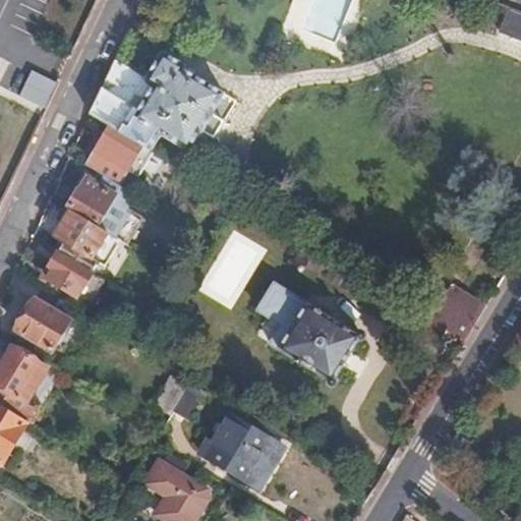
[(30,92),(50,102),(71,56),(52,47),(30,92)]
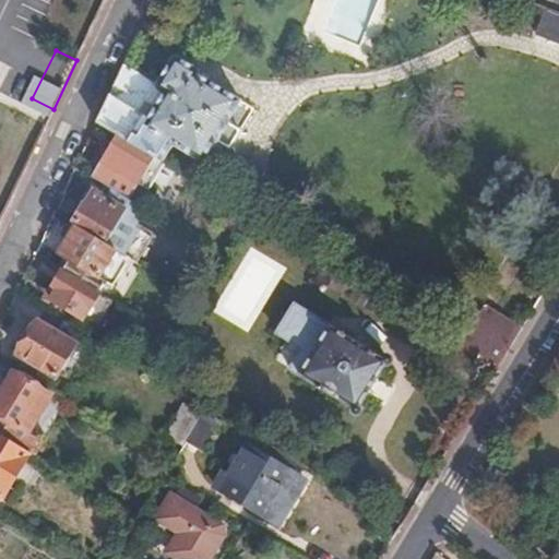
[(153,154),(162,159),(171,142),(203,161),(216,140),(218,141),(230,122),(228,120),(241,97),(200,72),(200,70),(174,54),(154,84),(164,91),(149,115),(110,91),(96,120),(119,134),(153,154)]
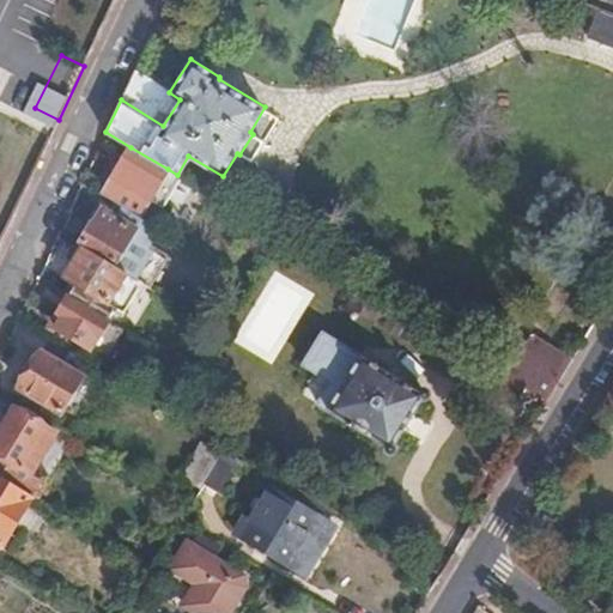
[(115,200),(139,214),(151,198),(162,205),(180,176),(177,175),(168,169),(131,147),(102,192),(115,200)]
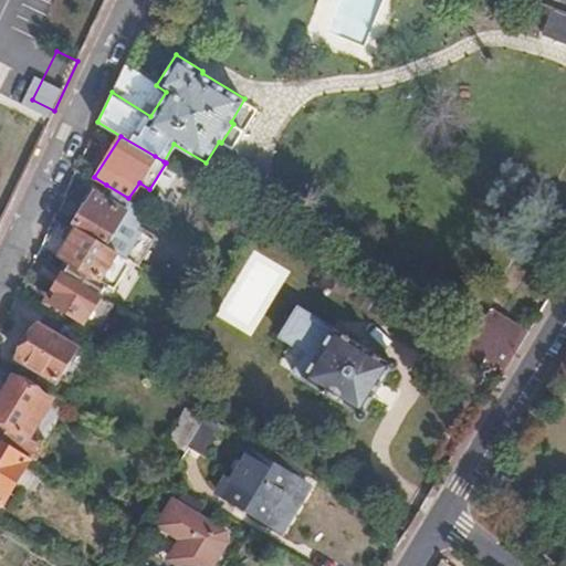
[(104,243),(118,251),(133,260),(138,263),(155,238),(136,227),(147,210),(129,199),(128,198),(106,185),(101,196),(95,192),(76,222),(106,241),(104,243)]
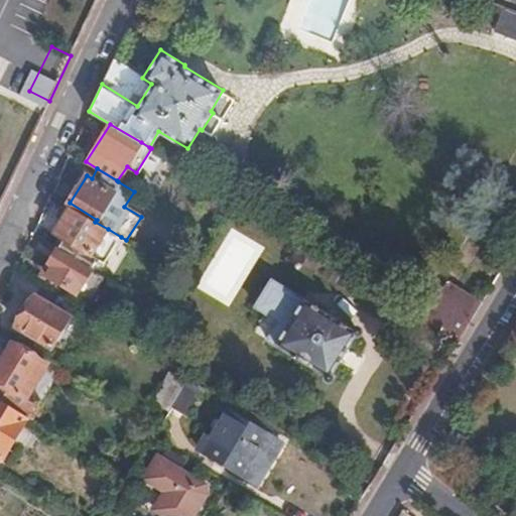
[(77,259),(92,268),(97,260),(92,256),(108,229),(95,222),(66,204),(49,231),(63,239),(58,248),(77,259)]
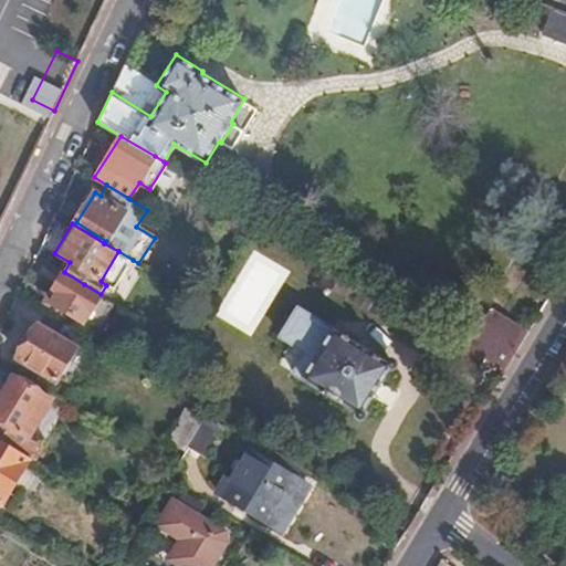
[(101,281),(106,285),(115,290),(121,282),(133,260),(118,251),(101,281)]
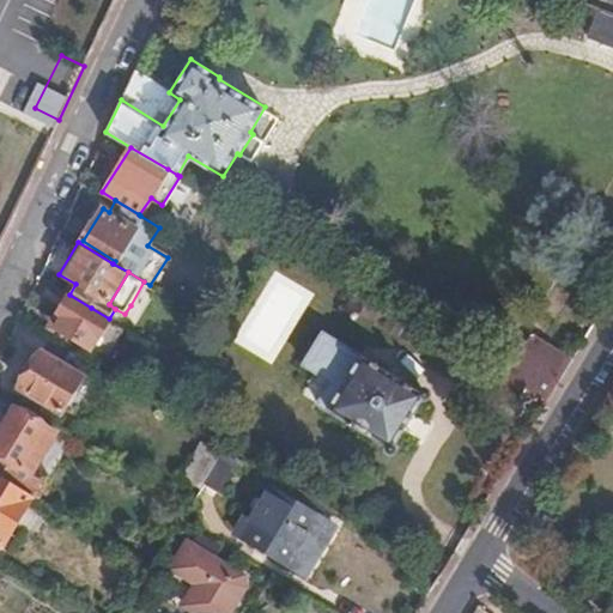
[(386,302),(359,285),(351,299),(377,316),(386,302)]
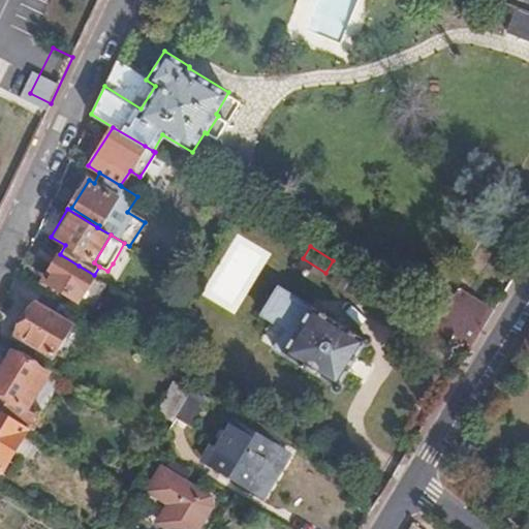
[(60,254),(58,256),(70,263),(92,277),(94,275),(79,266),(60,254)]
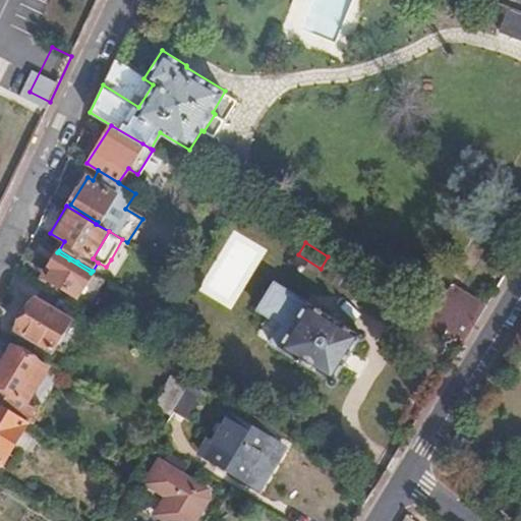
[(69,259),(57,252),(43,276),(76,296),(91,273),(69,259)]
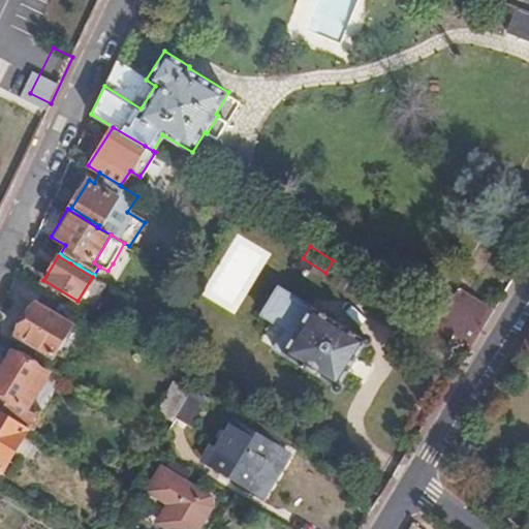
[(278,286),(261,313),(284,329),(274,347),(337,386),(366,340),(278,286)]
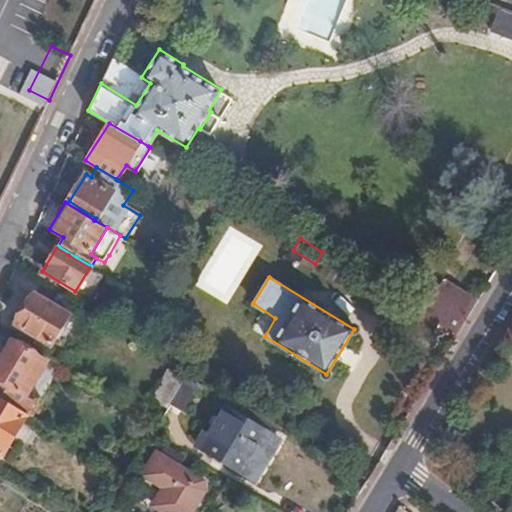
[(75,303),(46,285),(39,295),(34,293),(16,324),(50,344),(51,342),(57,347),(75,317),(69,313),(75,303)]
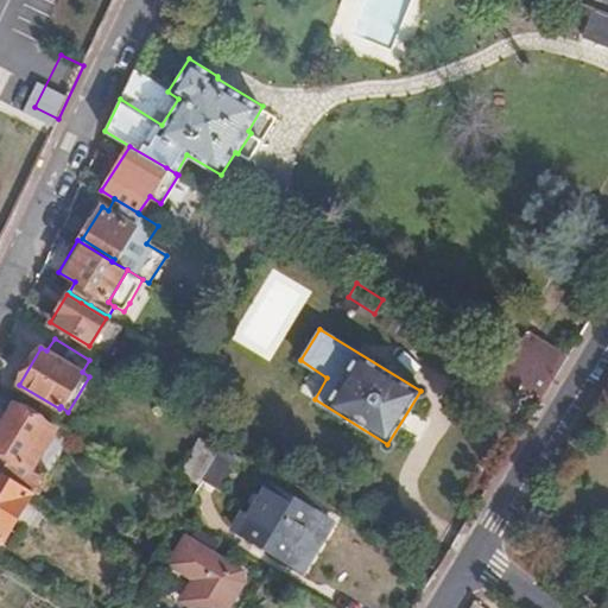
[(519,382),(491,365),(476,387),(506,406),(519,382)]
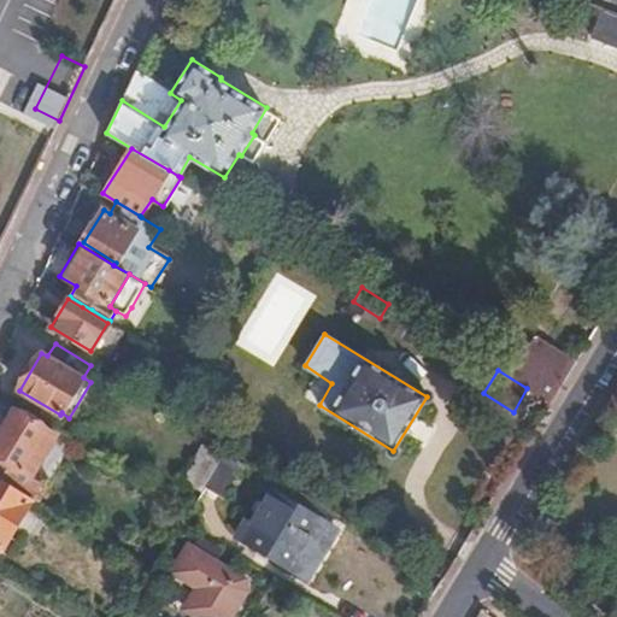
[(0,434),(0,477),(33,498),(42,480),(23,469),(47,429),(16,409),(0,434)]
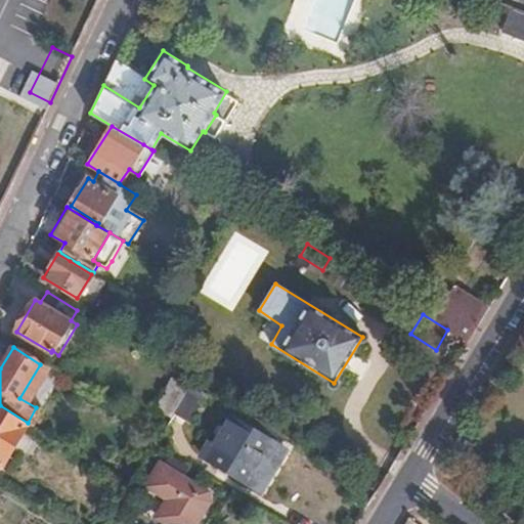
[(19,398),(36,407),(50,384),(47,368),(40,364),(19,398)]
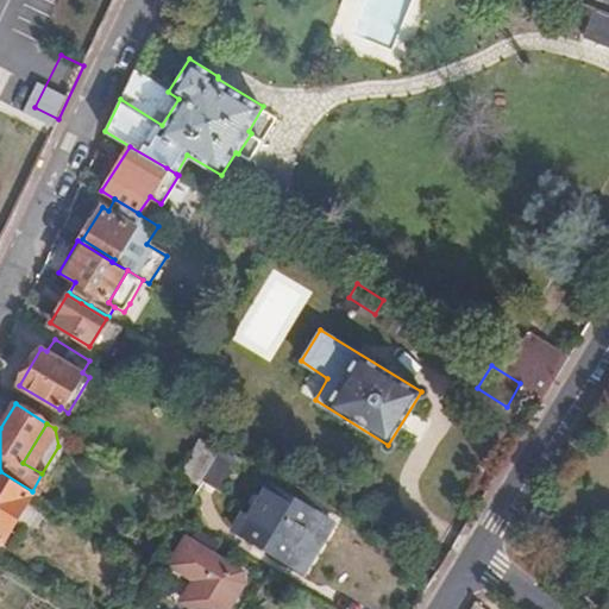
[(224,441),(206,472),(225,484),(243,453),(224,441)]
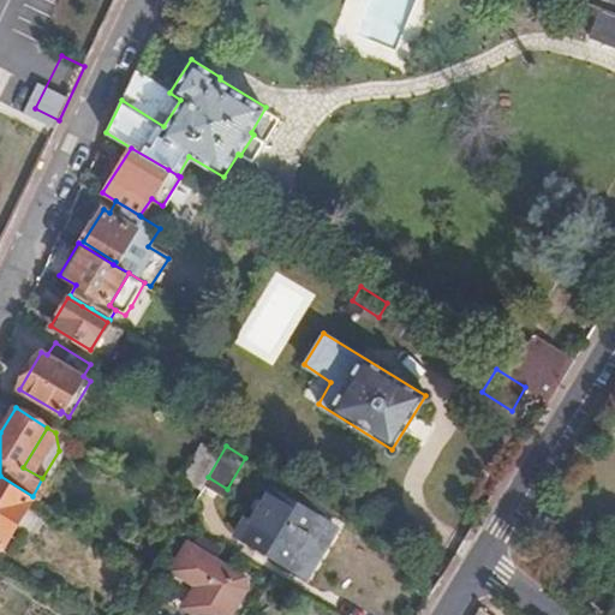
[(33,496),(0,476),(0,548),(3,550),(35,497),(33,496)]
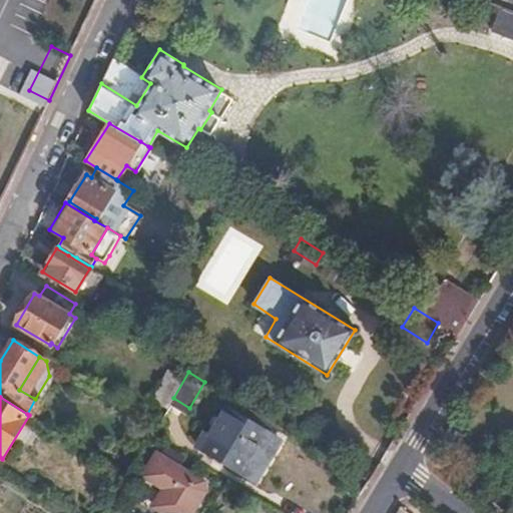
[(204,433),(197,444),(259,482),(282,444),(225,409),(210,436),(204,433)]
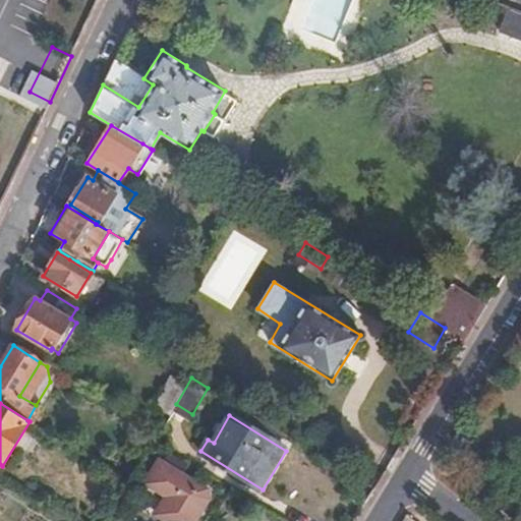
[(158,461),(146,481),(167,495),(156,514),(167,520),(192,520),(207,500),(201,496),(205,489),(158,461)]
